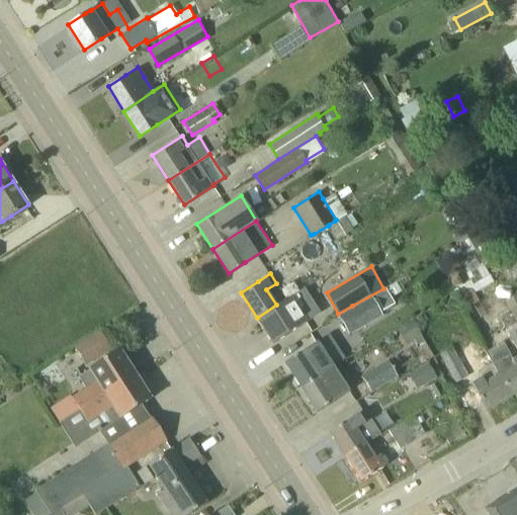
[(352,306),(338,314),(349,333),(383,314),(380,310),(396,302),(386,286),(383,288),(352,306)]
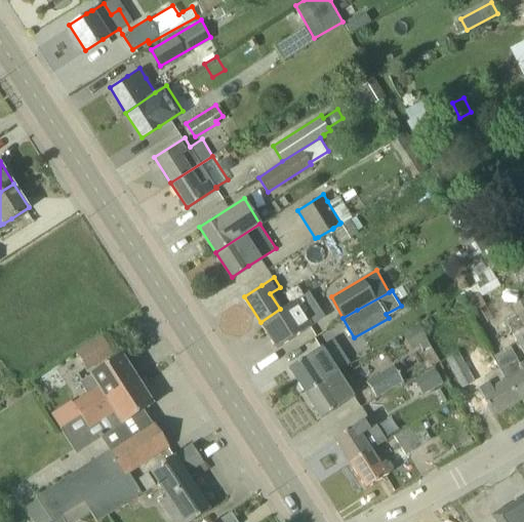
[(260,322),(276,347),(312,324),(296,298),(280,309),(260,322)]
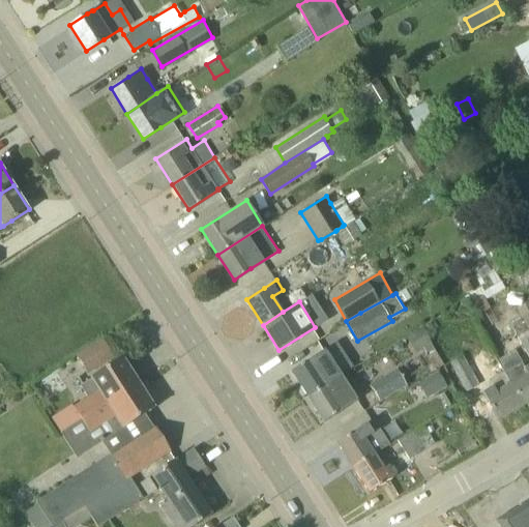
[(512,325),(528,353),(528,329),(523,320),(512,325)]
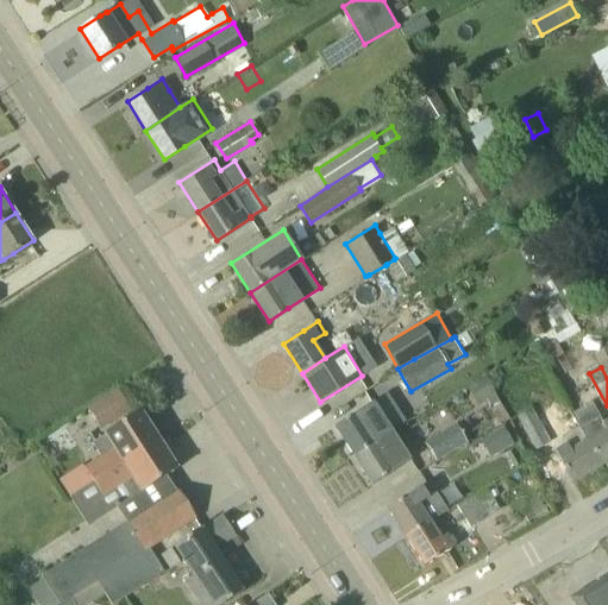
[(89,409),(102,428),(131,409),(119,390),(89,409)]
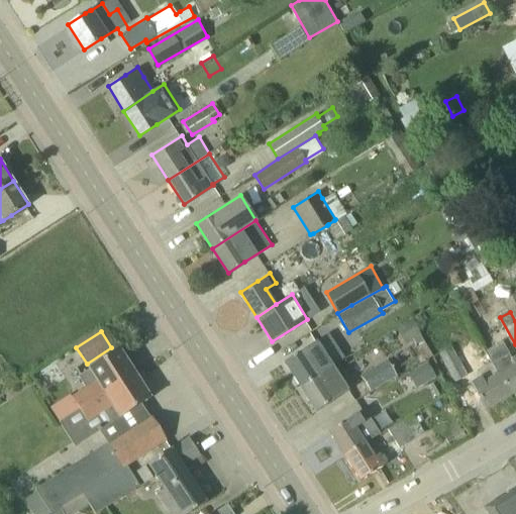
[(300,385),(333,364),(317,339),(284,361),(300,385)]
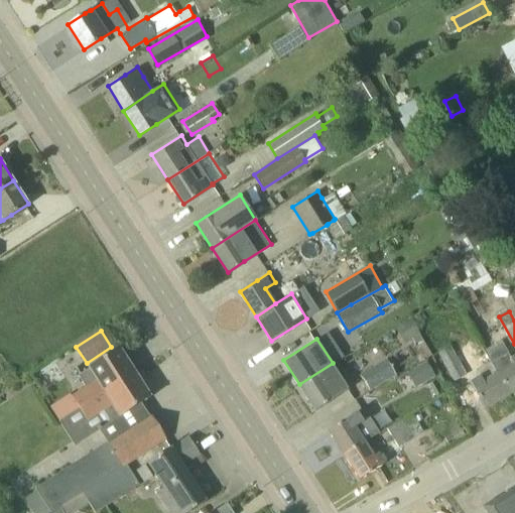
[(451,344),(438,351),(454,379),(467,373),(451,344)]
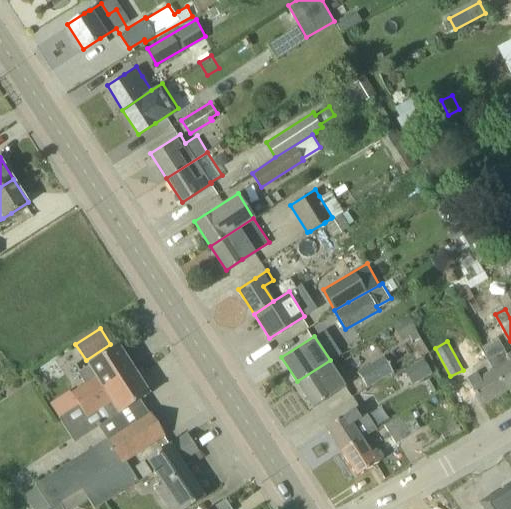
[(102,355),(81,369),(89,381),(73,392),(79,403),(134,368),(119,345),(102,355)]
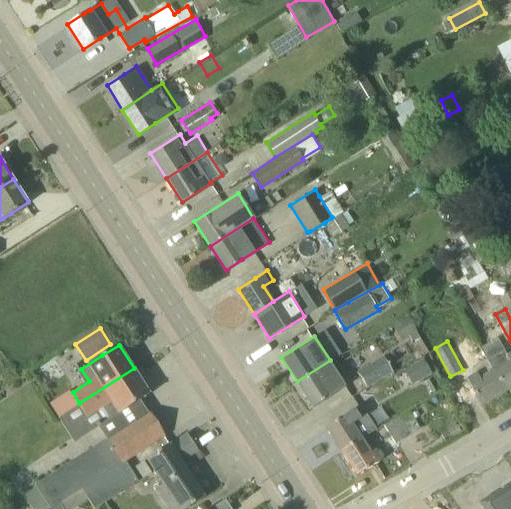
[(503,350),(488,359),(494,369),(506,389),(510,387),(510,351),(506,354),(503,350)]
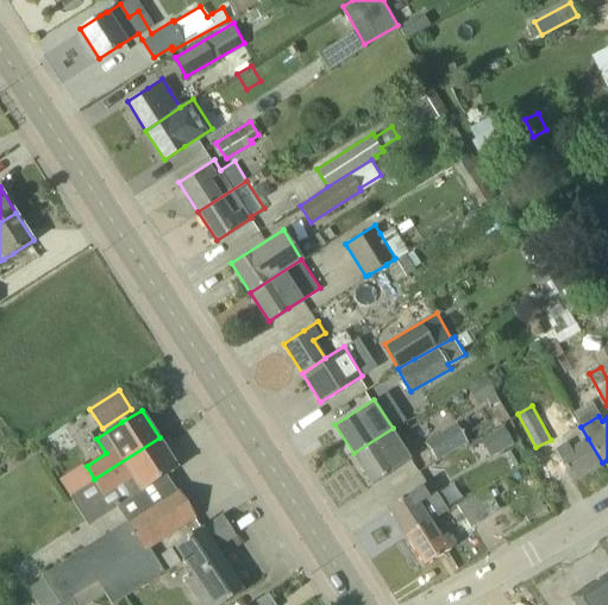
[(467,443),(464,439),(467,438),(456,422),(446,427),(425,440),(439,460),(451,453),(467,443)]
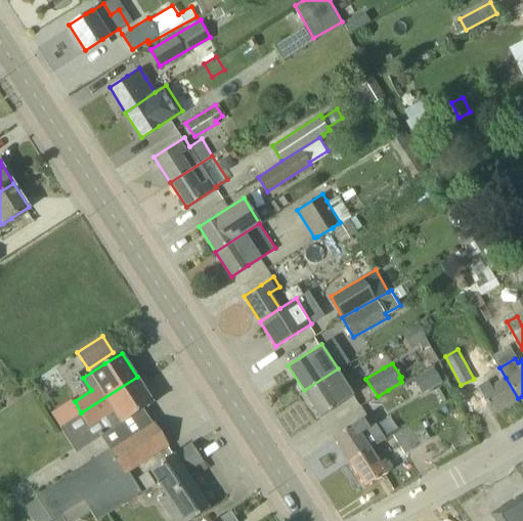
[(433,365),(413,378),(422,392),(442,381),(433,365)]
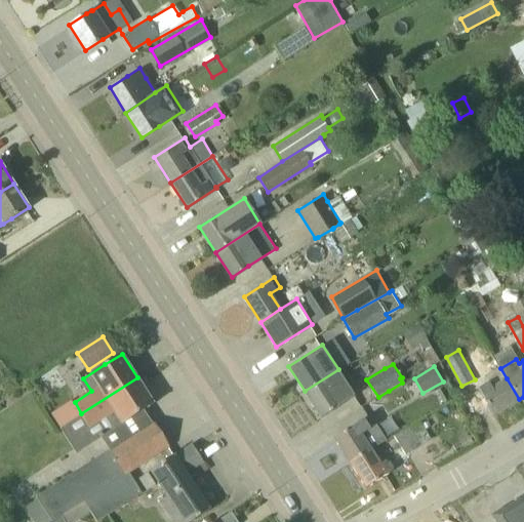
[(493,414),(519,399),(507,378),(500,368),(499,366),(484,374),(488,382),(478,388),(493,414)]
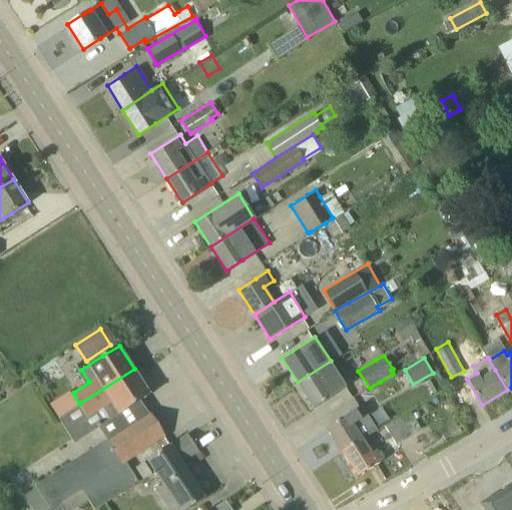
[(298,382),(314,407),(346,386),(331,361),(298,382)]
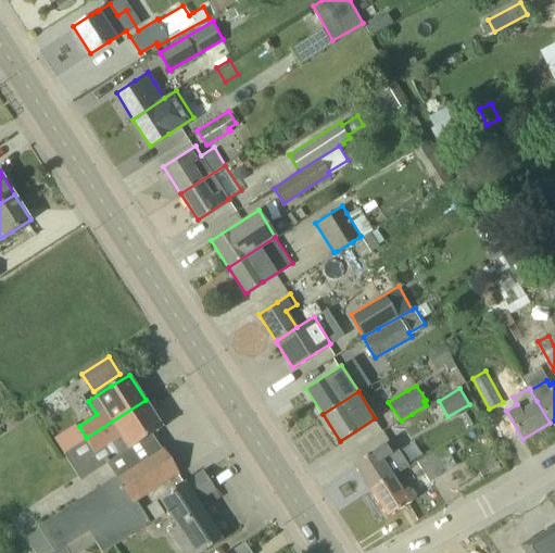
[(136,499),(160,485),(178,473),(152,432),(162,426),(146,400),(86,438),(64,452),(80,478),(106,462),(115,475),(38,525),(39,527),(25,537),(35,552),(52,552),(89,529),(136,499)]
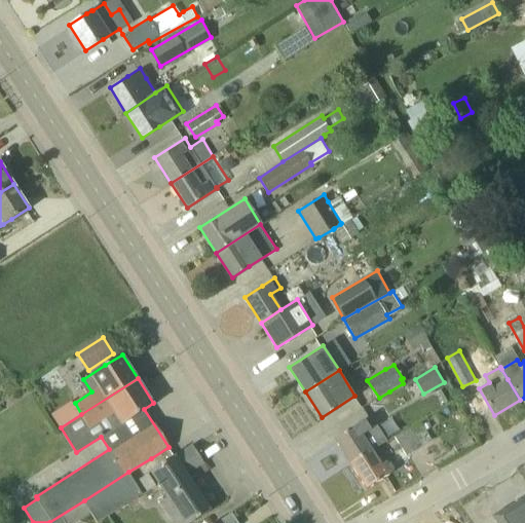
[(352,426),(335,438),(350,462),(371,449),(386,439),(376,422),(370,426),(365,418),(352,426)]
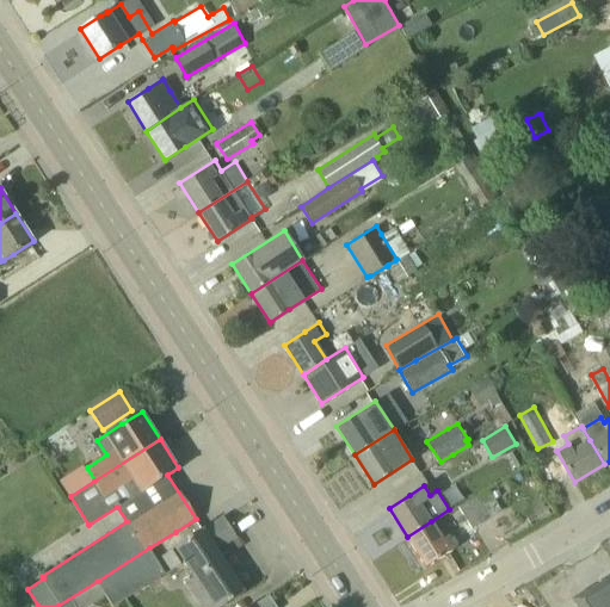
[(490,516),(476,496),(460,506),(472,527),(490,516)]
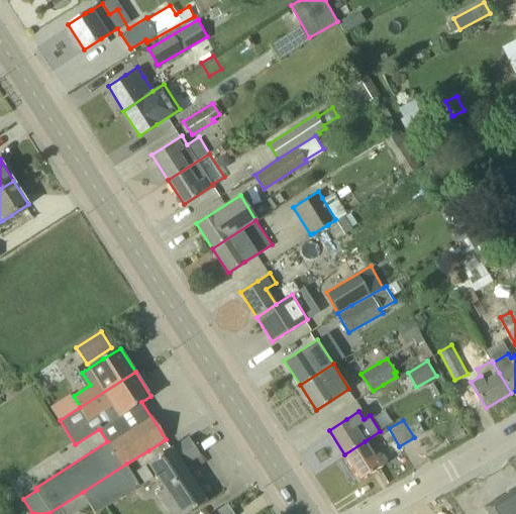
[(153,458),(148,461),(166,487),(158,492),(172,513),(186,513),(206,501),(182,465),(199,452),(190,437),(172,449),(171,447),(153,458)]
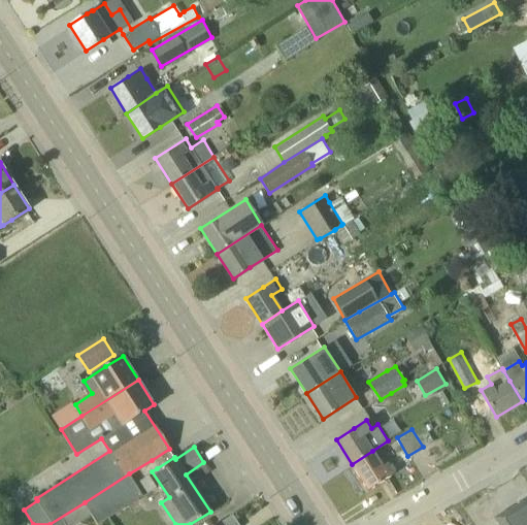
[(352,464),(368,489),(394,472),(388,462),(383,466),(372,451),(352,464)]
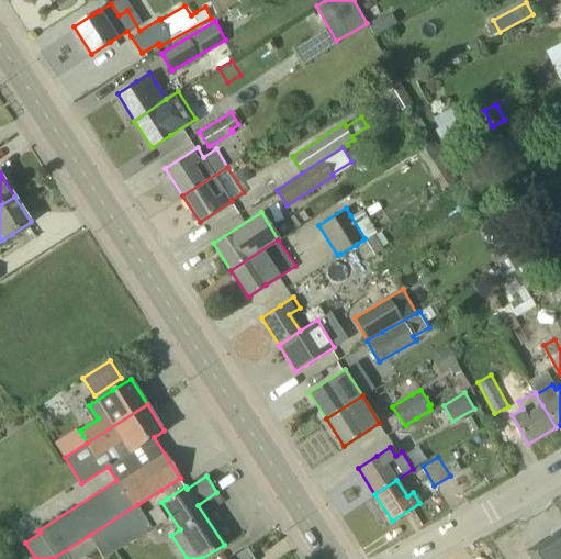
[(137,504),(90,535),(104,558),(152,527),(137,504)]
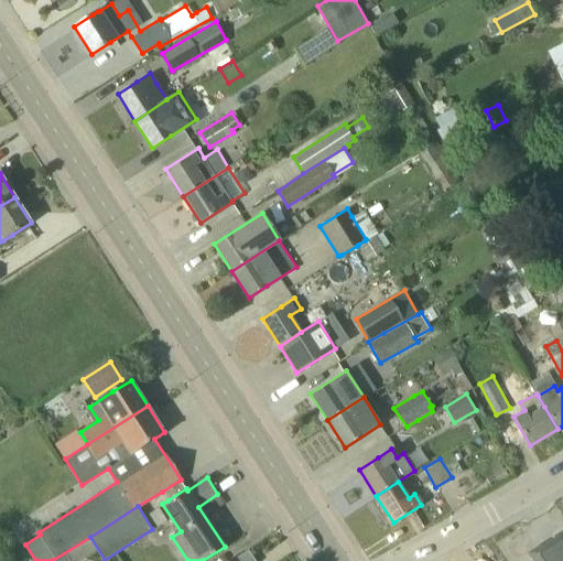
[(539,545),(528,552),(533,560),(562,560),(562,530),(554,536),(556,539),(541,548),(539,545)]
